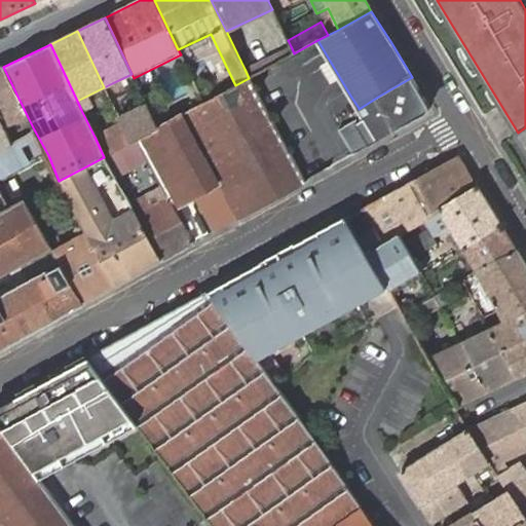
[(291,46),(245,69),(249,78),(294,53),(291,46)]
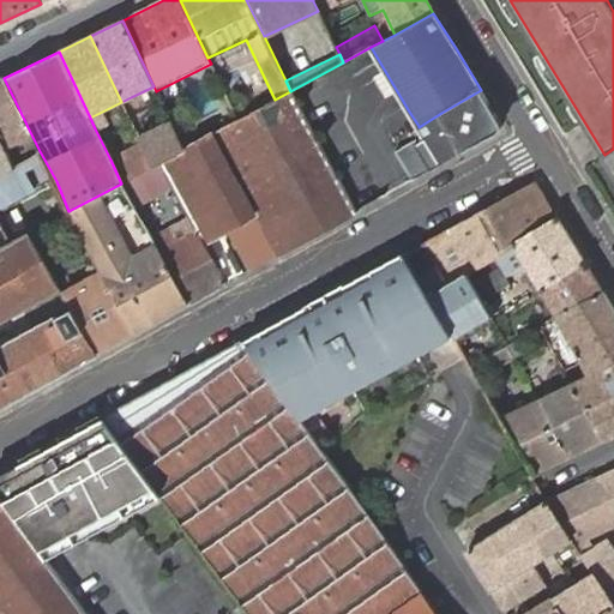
[(14,145),(32,137),(4,78),(0,79),(0,139),(5,150),(14,145)]
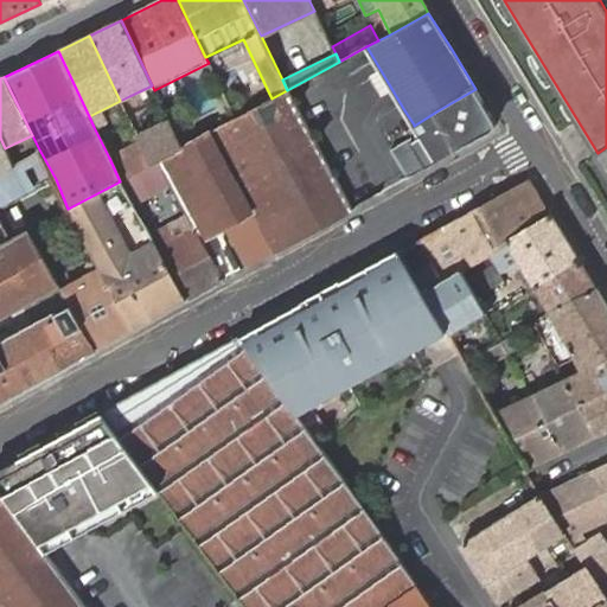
[(391,151),(408,179),(486,135),(499,128),(475,89),(436,112),(414,126),(419,134),(391,151)]
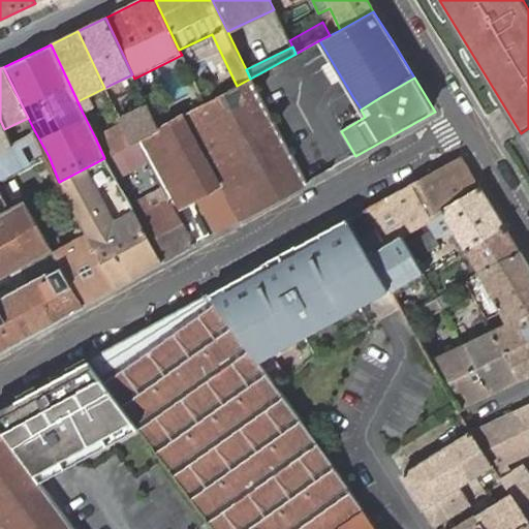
[(206,103),(183,116),(220,184),(240,219),(307,182),(250,79),(237,86),(206,103)]
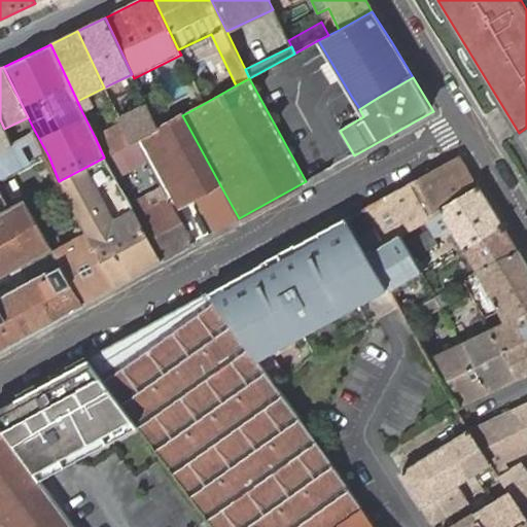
[(112,83),(104,88),(115,111),(124,107),(112,83)]
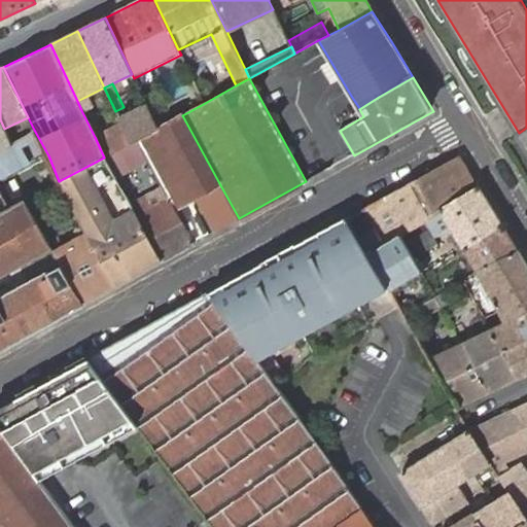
[(77,101),(81,110),(90,106),(85,97),(77,101)]
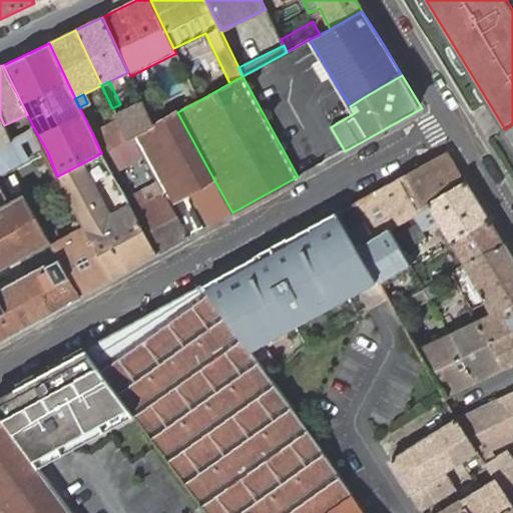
[(117,120),(128,140),(134,137),(154,125),(142,101),(115,114),(117,120)]
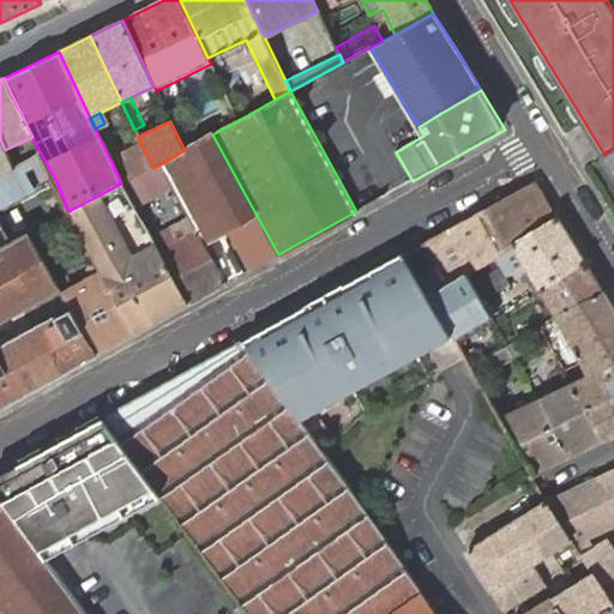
[(185,150),(161,164),(190,216),(198,233),(204,244),(233,227),(256,214),(212,134),(185,150)]
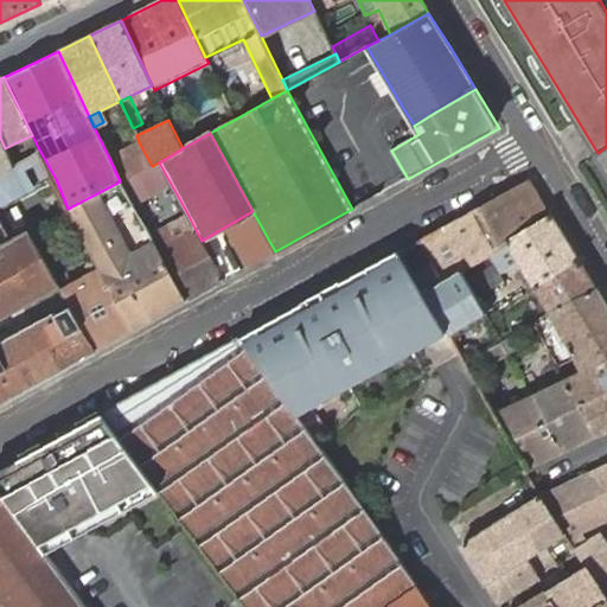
[(13,166),(39,149),(32,135),(14,144),(20,154),(12,159),(13,166)]
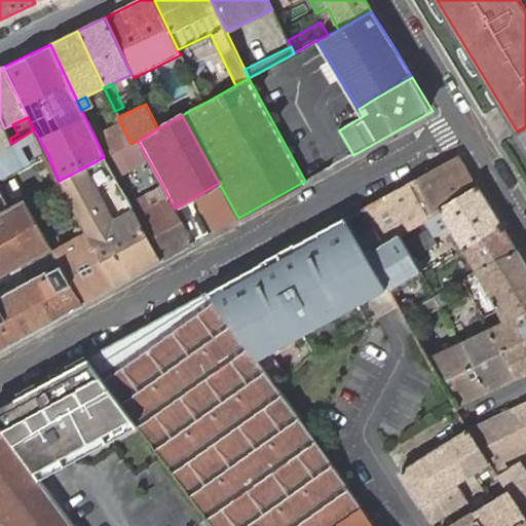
[(0,119),(0,180),(48,155),(34,129),(11,144),(4,128),(0,119)]
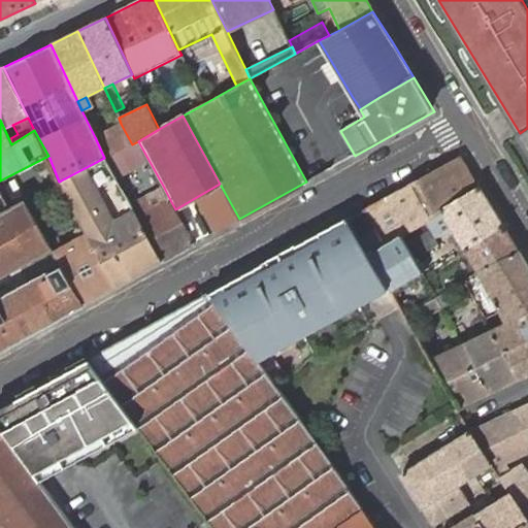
[(95,137),(104,158),(121,150),(132,144),(121,124),(95,137)]
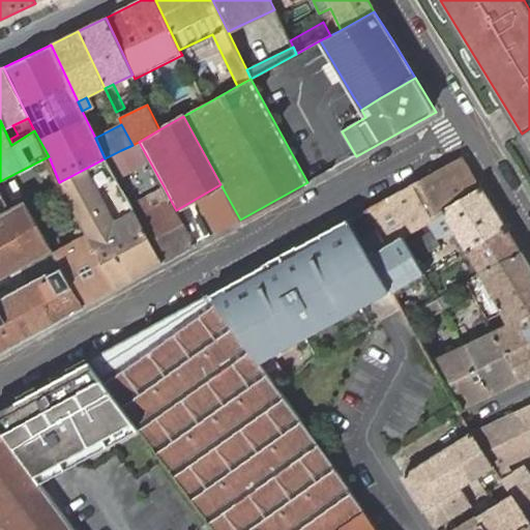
[(121,150),(105,158),(113,174),(129,165),(121,150)]
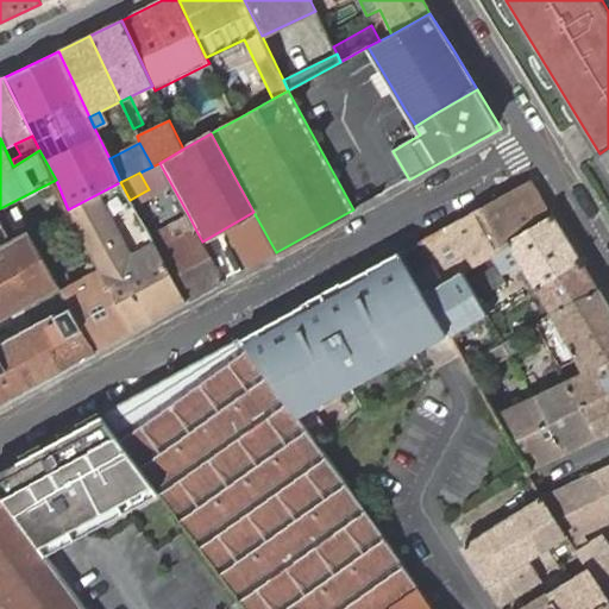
[(553,215),(532,180),(490,203),(475,211),(495,251),(507,244),(553,215)]
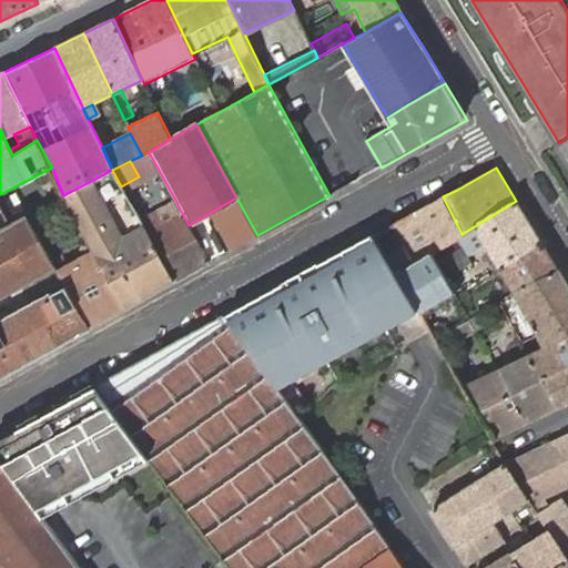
[(92,182),(63,195),(94,253),(124,308),(174,281),(148,235),(143,225),(123,236),(92,182)]
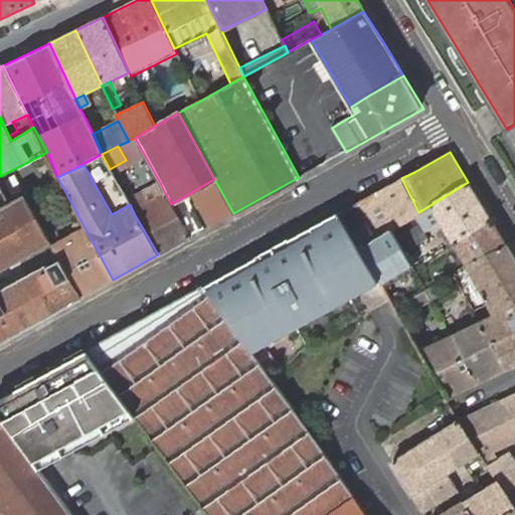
[(390,229),(413,215),(418,212),(401,178),(355,204),(367,224),(371,231),(375,238),(390,229)]
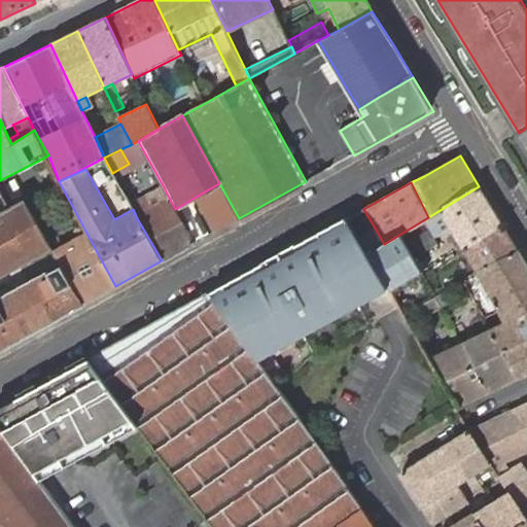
[(219,183),(200,195),(219,229),(239,218),(219,183)]
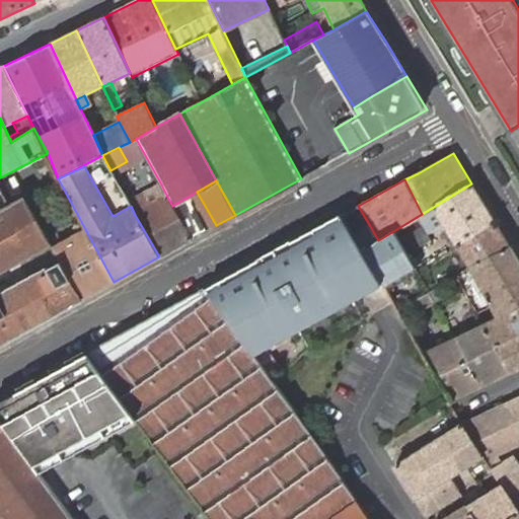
[(160,182),(128,201),(131,206),(135,215),(167,197),(160,182)]
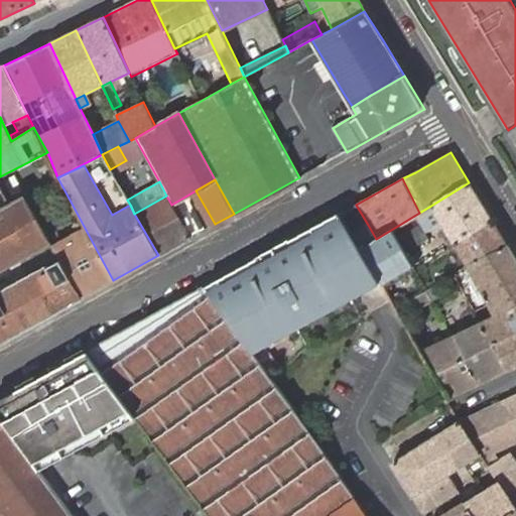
[(494,223),(469,182),(429,207),(454,245),(455,247),(494,223)]
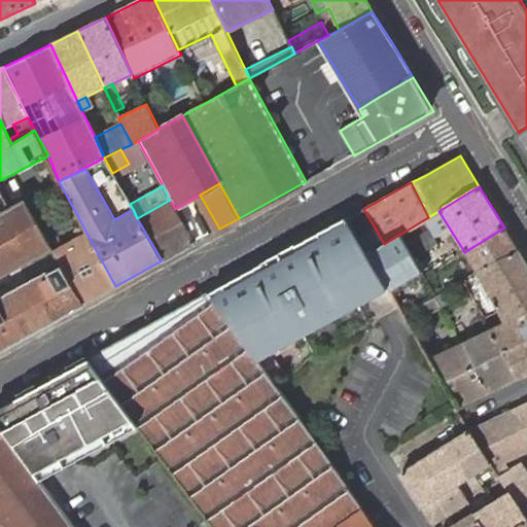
[(0,274),(49,247),(23,200),(7,208),(0,211),(0,274)]
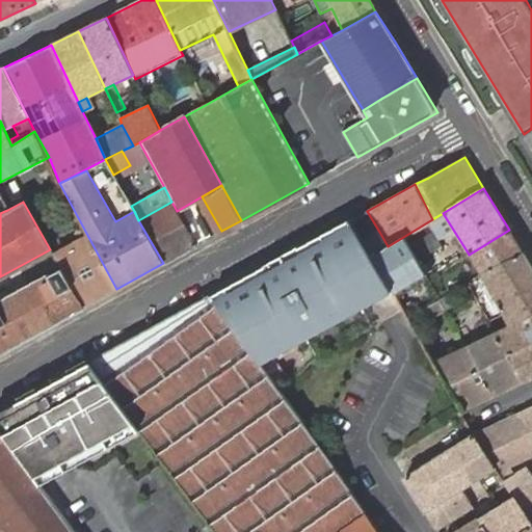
[(171,202),(138,220),(163,263),(195,245),(177,211),(171,202)]
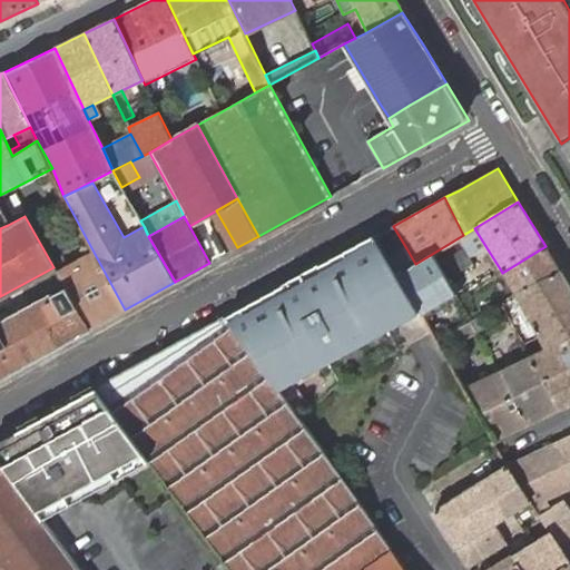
[(332,259),(304,275),(310,284),(349,344),(384,324),(386,327),(404,321),(420,313),(397,275),(392,266),(387,258),(374,236),(345,253),(332,259)]
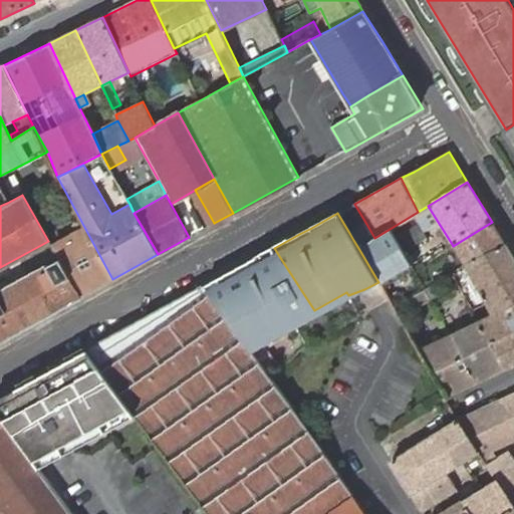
[(453,246),(465,264),(506,245),(492,222),(453,246)]
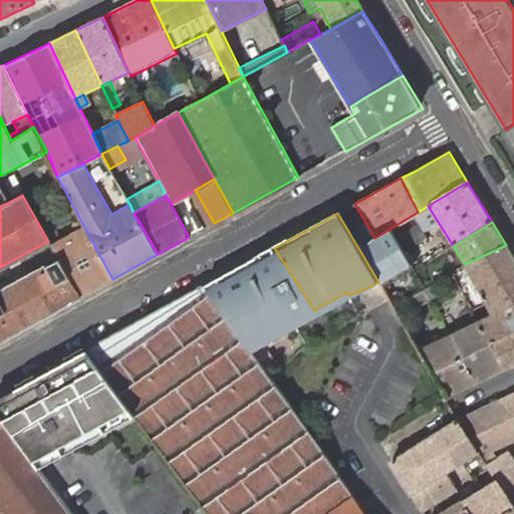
[(366,224),(349,233),(353,240),(358,248),(378,282),(379,284),(411,265),(408,259),(398,244),(395,238),(390,229),(374,238),(370,231),(366,224)]
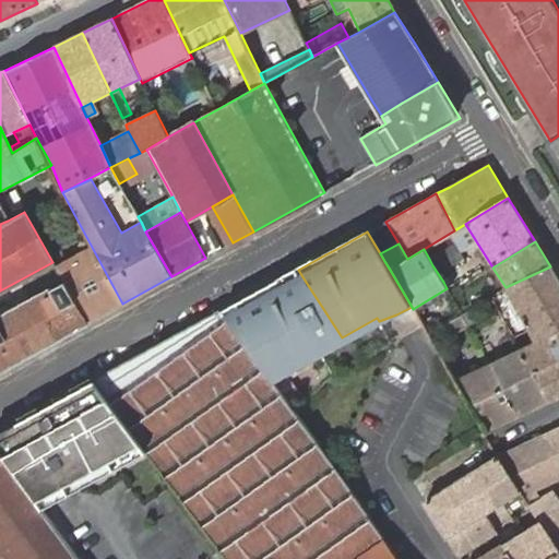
[(87,322),(122,304),(93,249),(56,269),(64,282),(87,322)]
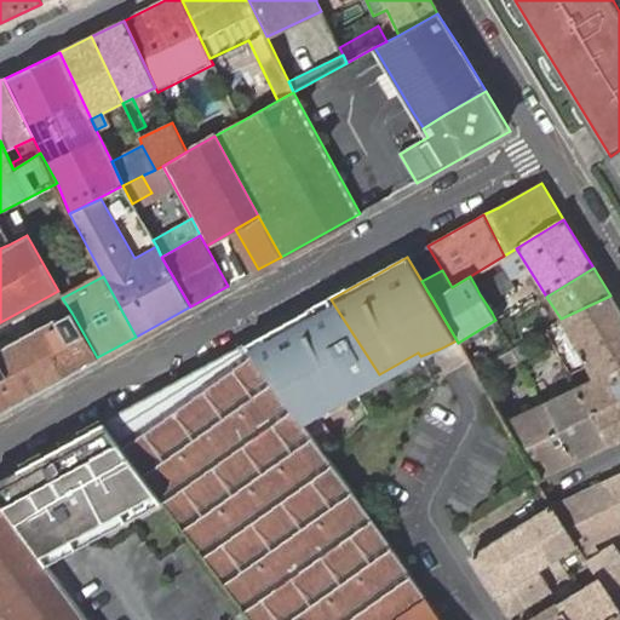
[(612,445),(619,441),(619,313),(610,296),(561,319),(592,379),(577,386),(612,445)]
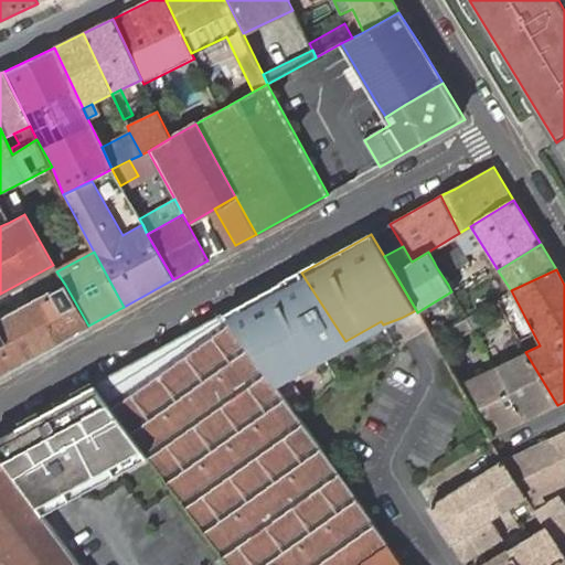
[(301,273),(266,295),(313,369),(315,365),(345,341),(307,281),(301,273)]
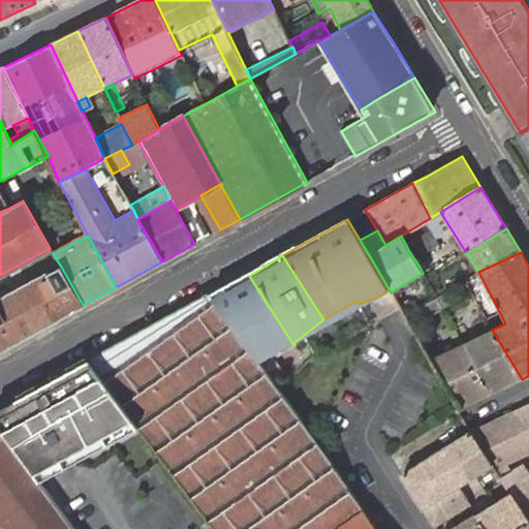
[(425,263),(419,267),(423,273),(428,269),(425,263)]
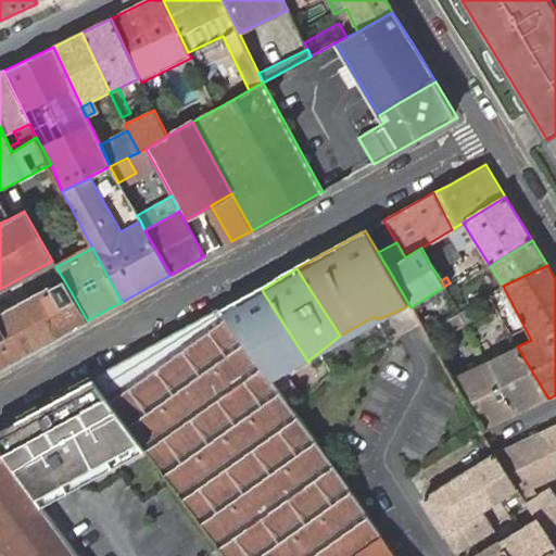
[(47,343),(87,320),(64,280),(0,315),(0,354),(7,366),(47,343)]
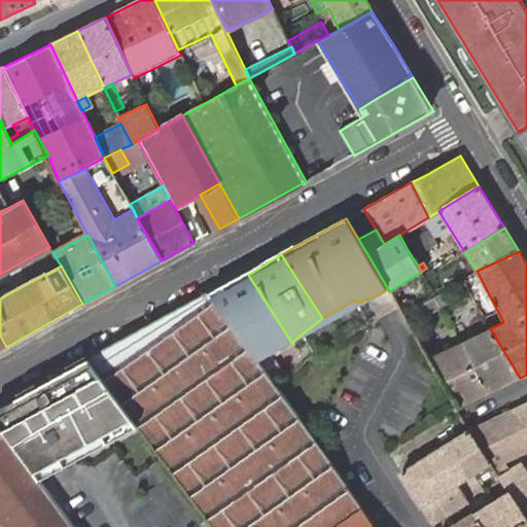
[(248,275),(211,295),(259,362),(292,344),(248,275)]
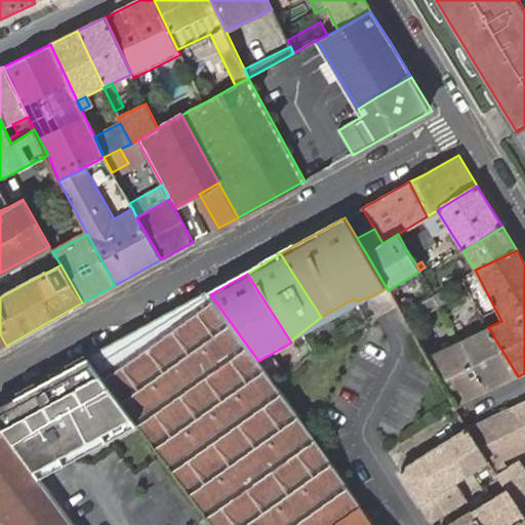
[(151,324),(89,359),(139,426),(202,509),(212,524),(371,524),(345,483),(258,361),(210,294),(151,324)]
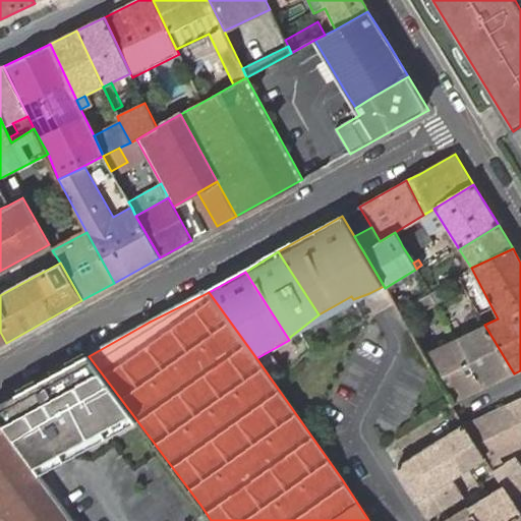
[(431,294),(414,303),(419,312),(437,302),(431,294)]
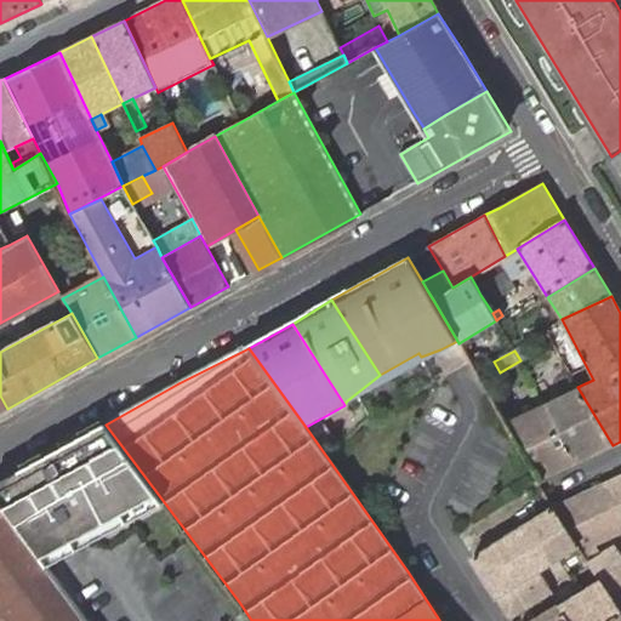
[(577,387),(542,404),(579,462),(613,445),(577,387)]
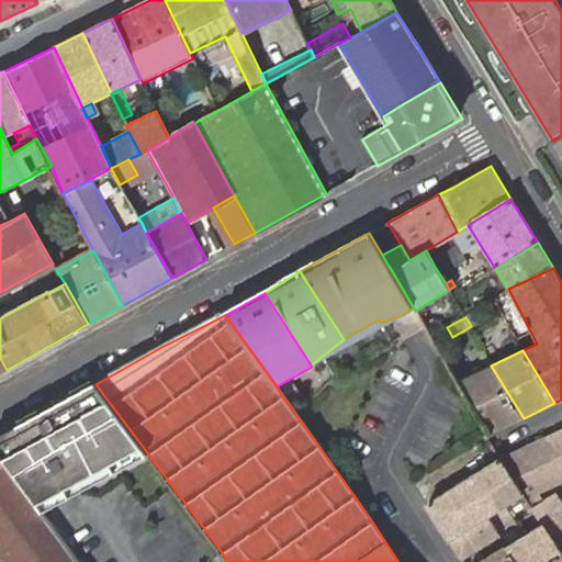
[(458,382),(490,435),(495,431),(524,418),(491,366),(467,378),(458,382)]
